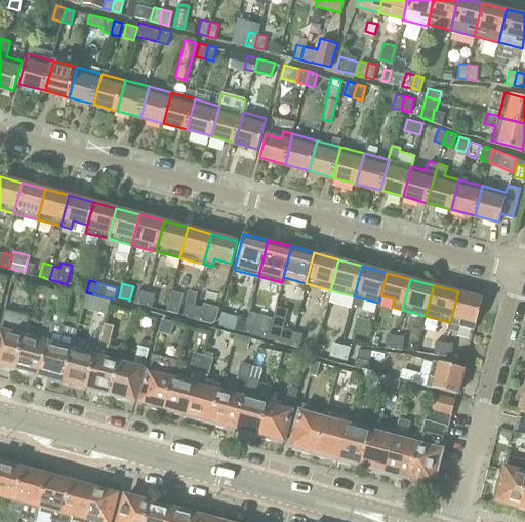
[(134,302),(143,304),(147,290),(137,288),(134,302)]
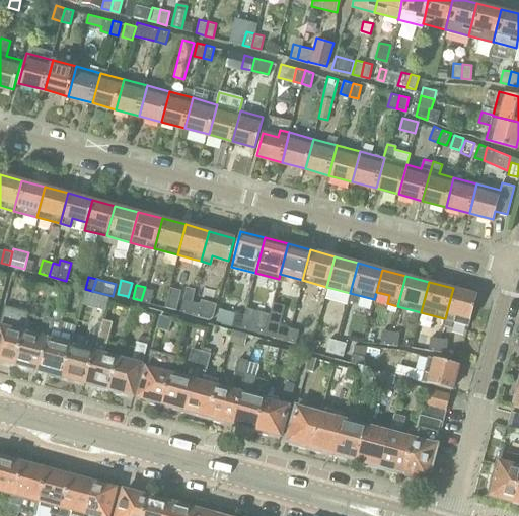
[(179,310),(189,313),(193,300),(195,288),(186,286),(179,310)]
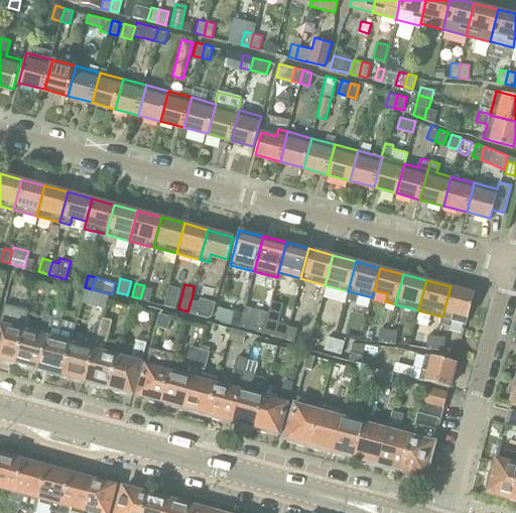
[(144,285),(140,298),(149,300),(152,287),(144,285)]
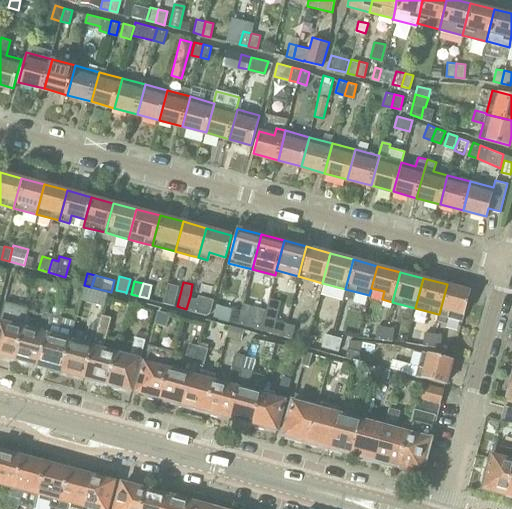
[(169,283),(164,302),(174,305),(179,286),(169,283)]
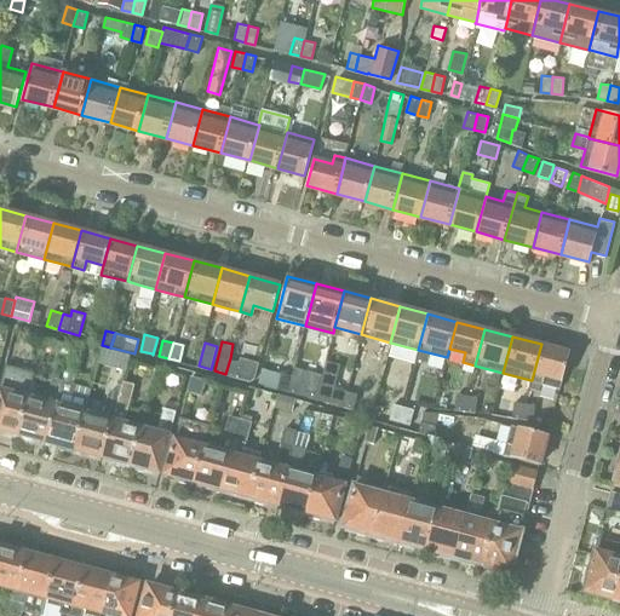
[(530,380),(529,387),(540,390),(541,383),(560,389),(569,352),(541,344),(532,380),(530,380)]
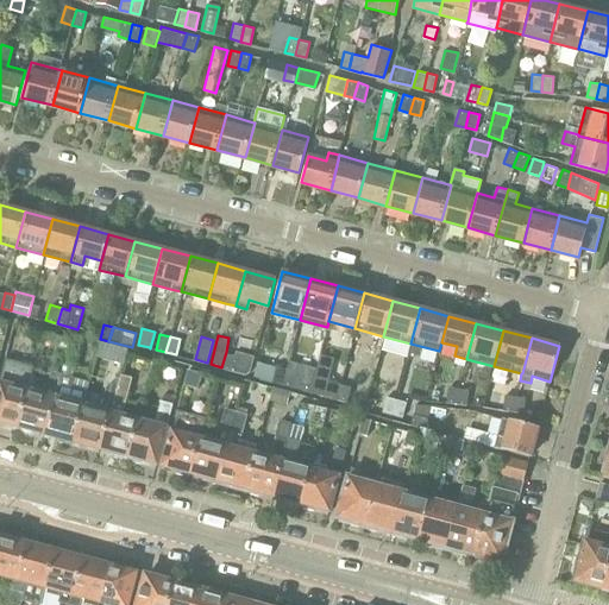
[(112,355),(114,344),(108,341),(101,340),(98,352),(112,355)]
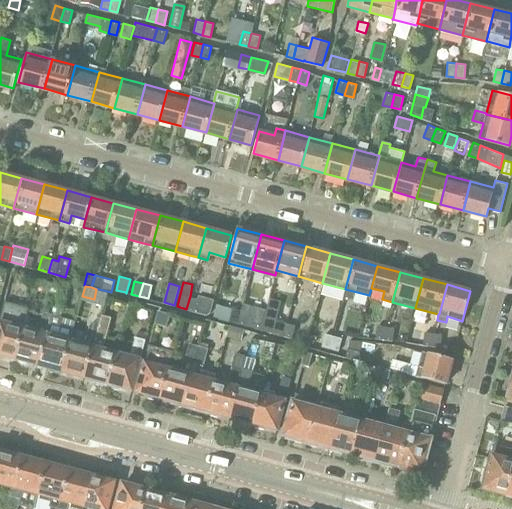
[(190,296),(186,309),(205,314),(209,312),(213,299),(198,294),(197,298),(190,296)]
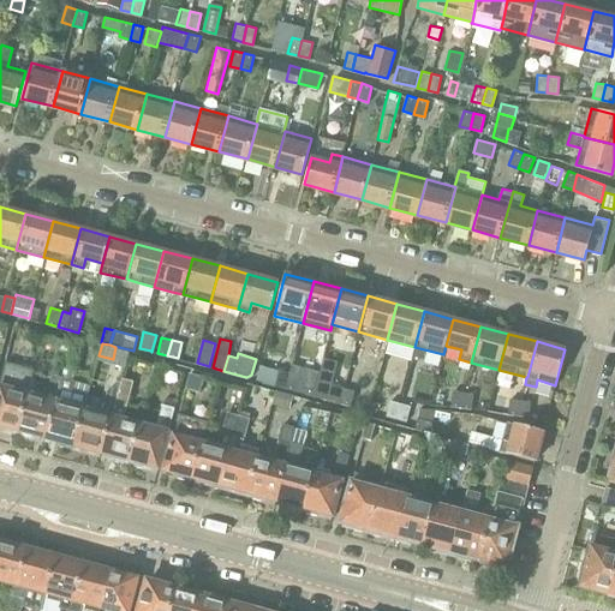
[(6,361),(0,381),(0,425),(3,426),(4,430),(12,432),(16,430),(18,430),(28,393),(35,369),(18,365),(6,361)]
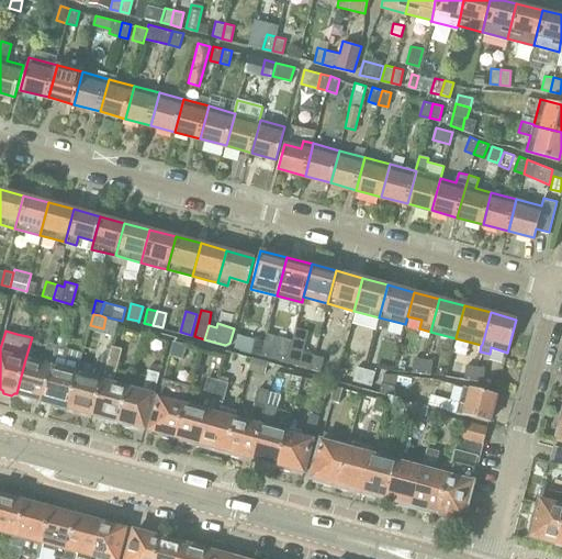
[(57,344),(42,400),(53,403),(54,406),(63,409),(65,406),(67,407),(77,373),(78,373),(81,360),(64,356),(69,336),(60,334),(57,344)]
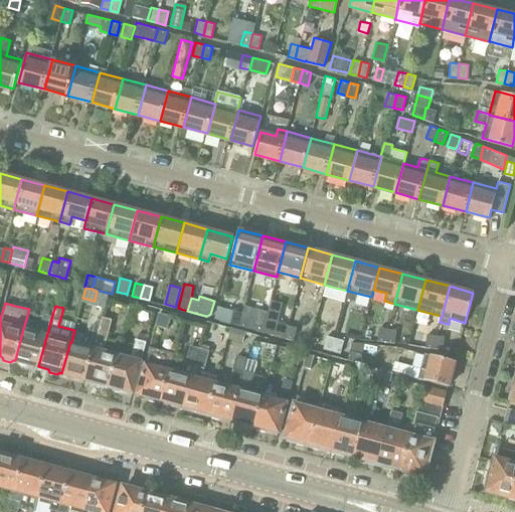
[(229,322),(237,324),(241,311),(233,309),(229,322)]
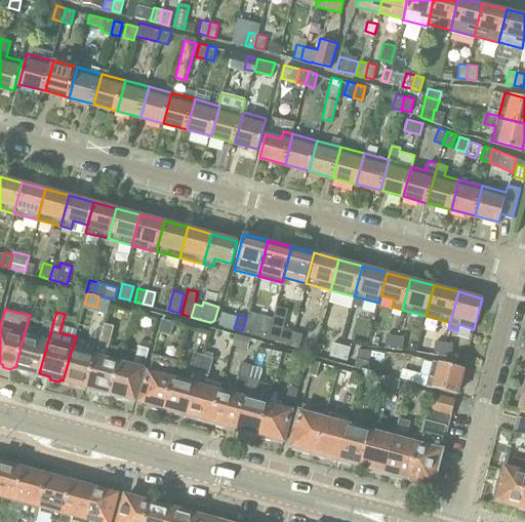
[(246,317),(242,330),(252,333),(255,320),(246,317)]
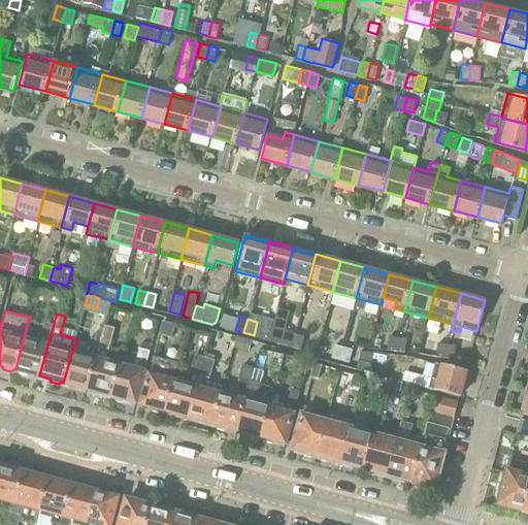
[(177,324),(162,320),(159,334),(174,338),(177,324)]
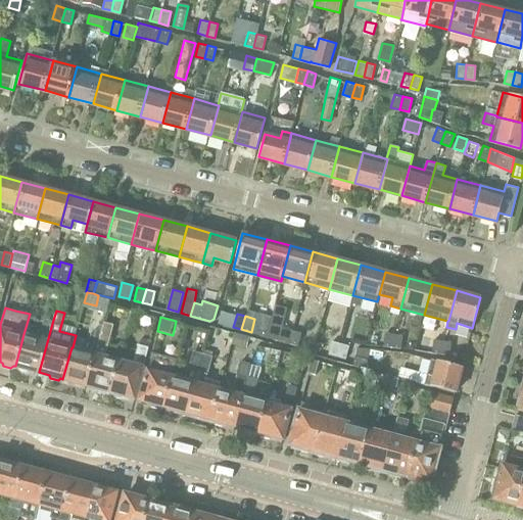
[(24,334),(15,366),(17,367),(18,370),(27,372),(29,370),(39,372),(53,320),(44,318),(42,329),(40,328),(37,336),(37,338),(24,334)]
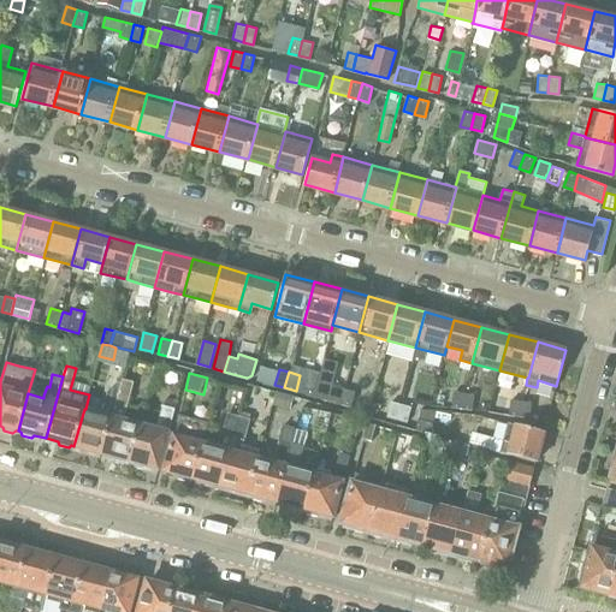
[(122,381),(102,453),(114,457),(116,461),(124,463),(128,461),(130,461),(140,423),(124,420),(134,381),(123,378),(122,381)]
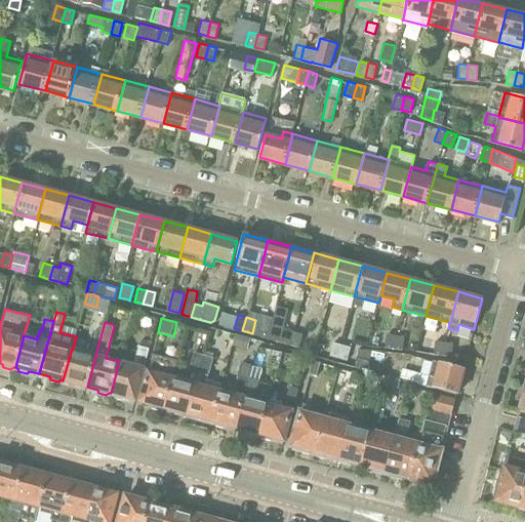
[(72,349),(63,380),(66,380),(67,384),(74,386),(77,384),(87,387),(104,325),(99,324),(92,331),(88,344),(89,345),(87,352),(87,353),(73,349),(72,349)]
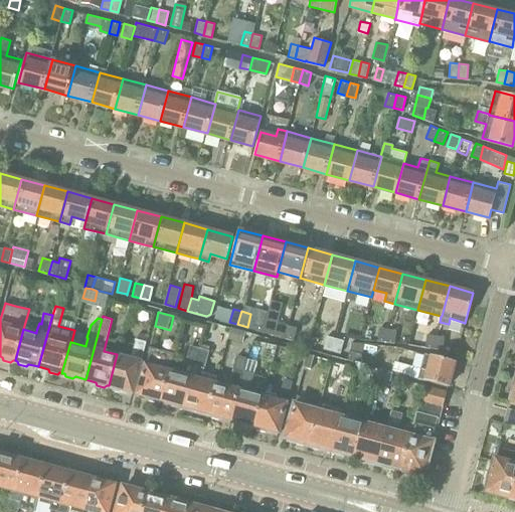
[(277,335),(284,337),(288,324),(280,322),(277,335)]
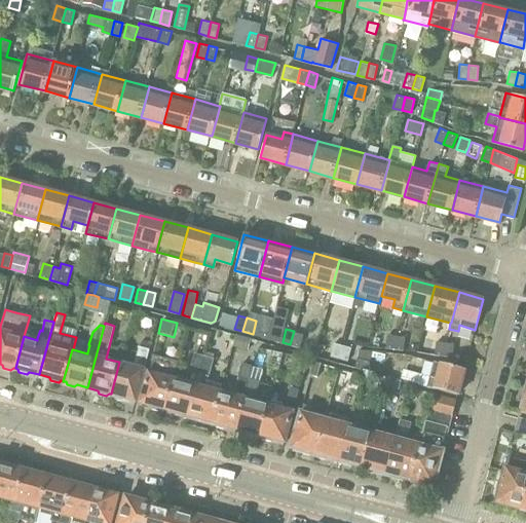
[(303,333),(294,331),(290,344),(300,346),(303,333)]
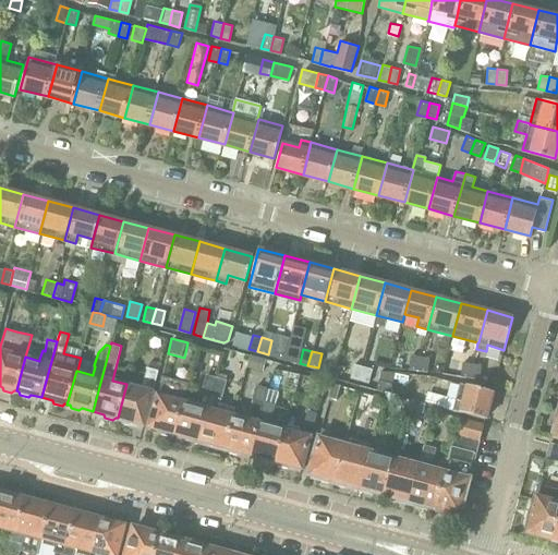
[(251,353),(246,365),(263,370),(267,358),(251,353)]
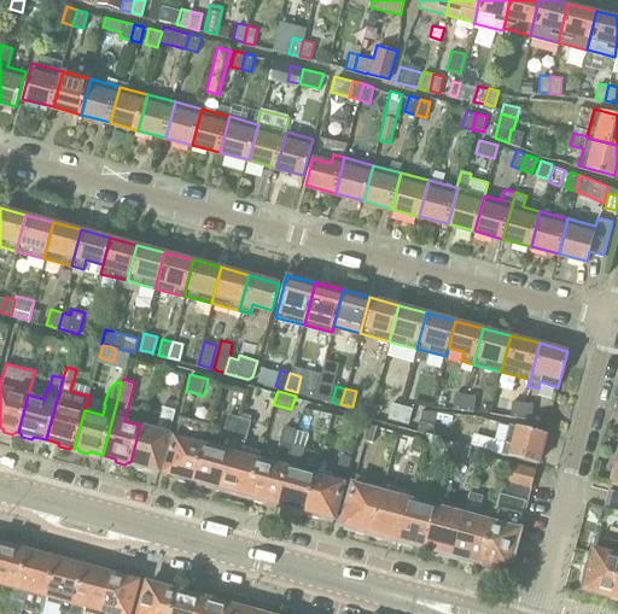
[(452,408),(462,409),(465,393),(454,391),(452,408)]
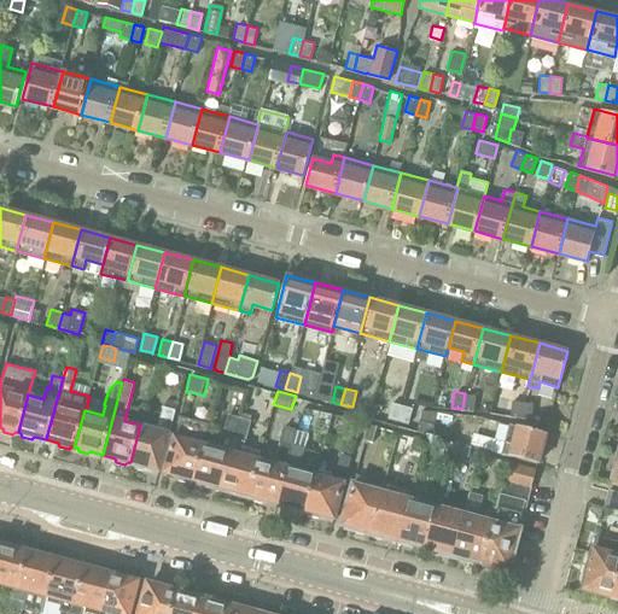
[(465,393),(462,409),(473,410),(476,395),(465,393)]
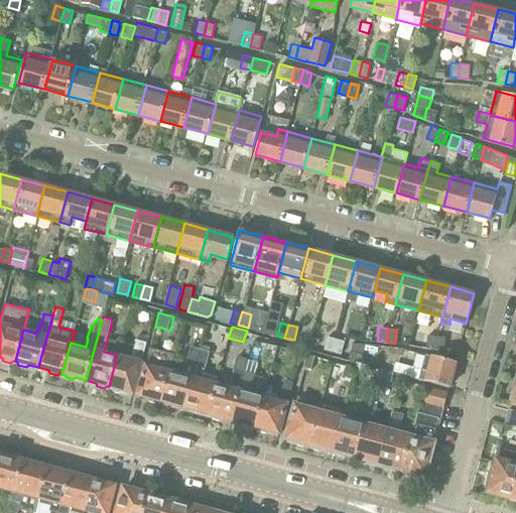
[(426,348),(435,348),(436,335),(427,334),(426,348)]
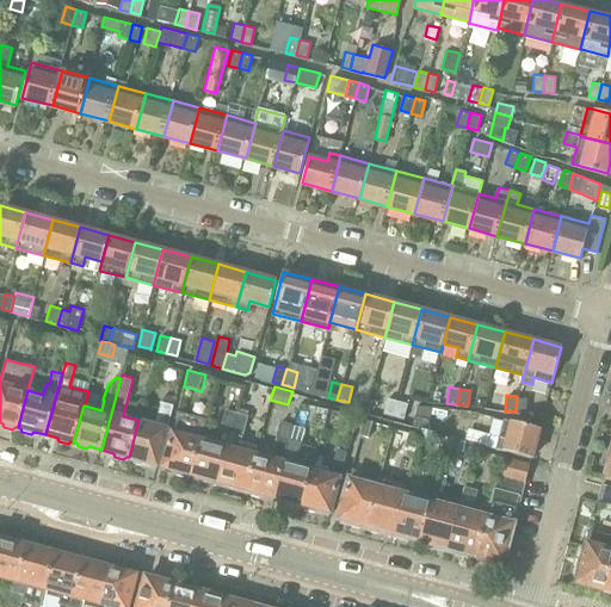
[(383,412),(393,414),(399,400),(387,396),(383,412)]
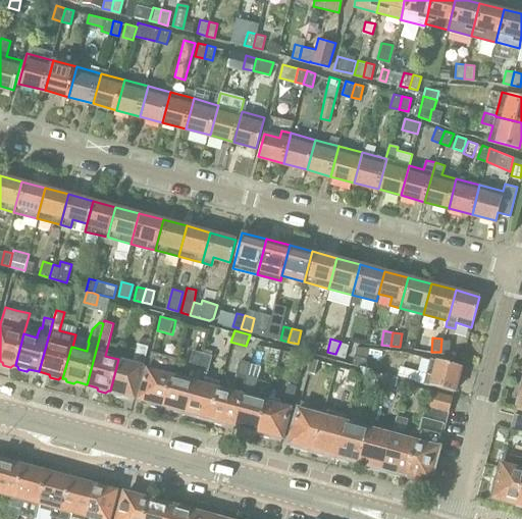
[(450,339),(441,339),(440,352),(449,353),(450,339)]
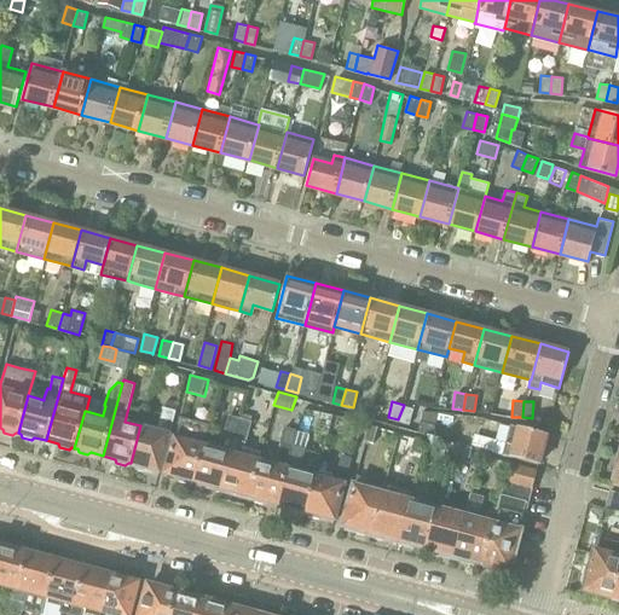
[(414,407),(404,405),(398,419),(409,423),(414,407)]
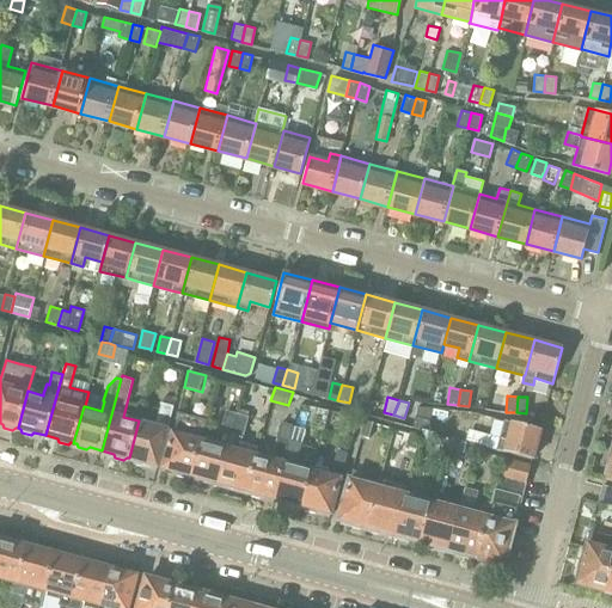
[(139,421),(129,458),(132,459),(133,462),(142,465),(145,462),(158,466),(175,405),(161,401),(155,425),(139,421)]
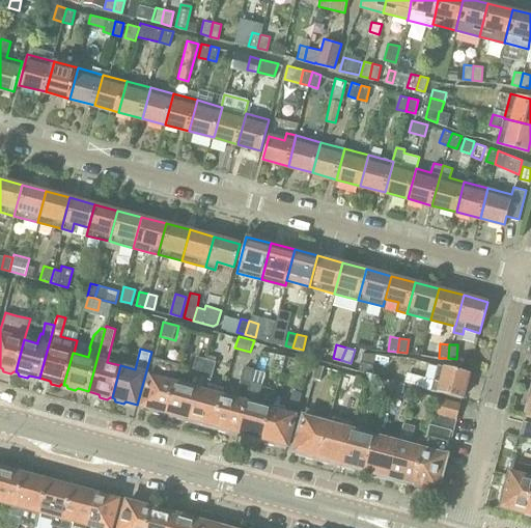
[(174,380),(166,412),(168,413),(169,416),(176,418),(179,416),(190,419),(206,358),(195,355),(188,383),(174,380)]
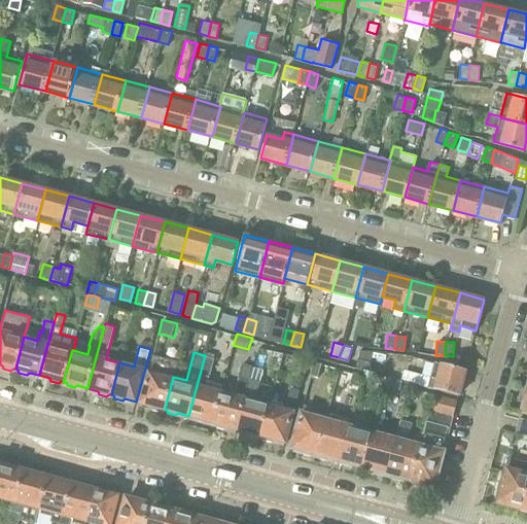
[(205,355),(188,416),(199,418),(200,421),(207,423),(210,421),(212,422),(221,390),(206,386),(214,357),(205,355)]
